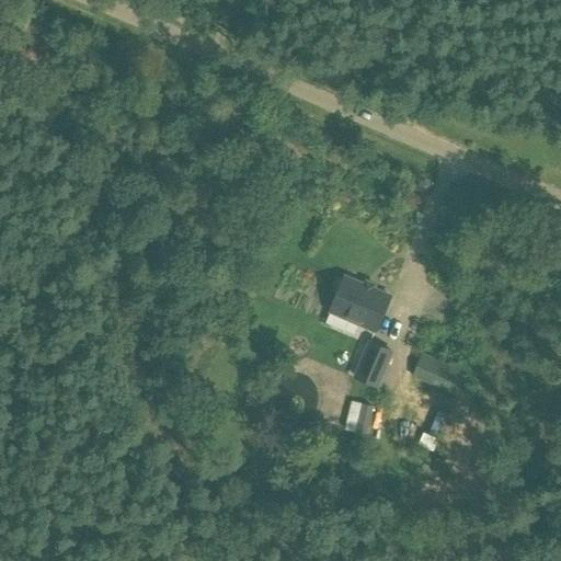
[(375,331),(389,296),(345,277),(330,312),(375,331)]
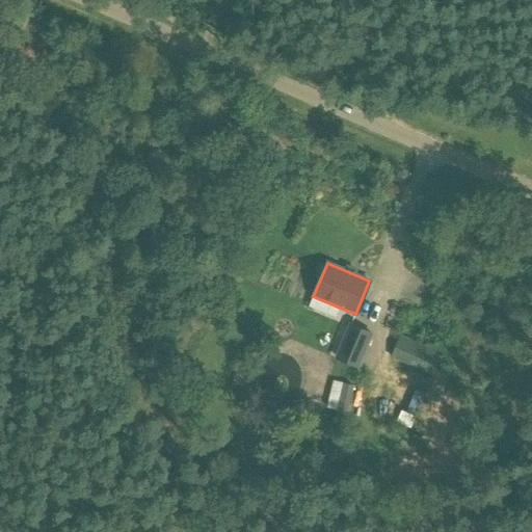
[(358,369),(374,335),(349,323),(335,360),(358,369)]
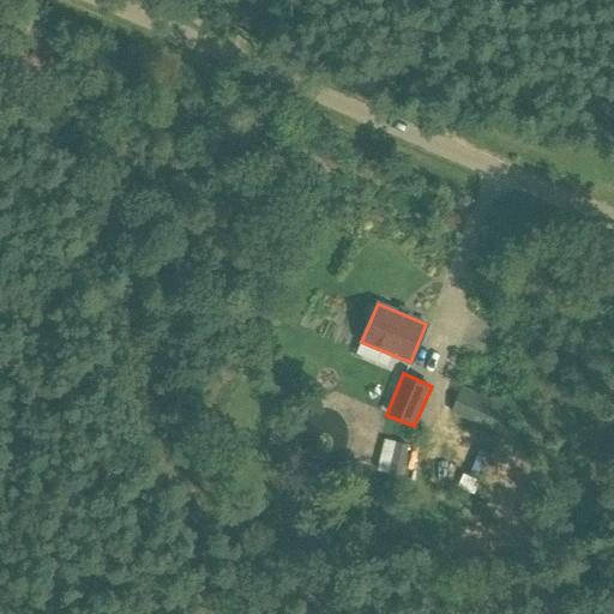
[(501,434),(512,407),(463,386),(451,413),(501,434)]
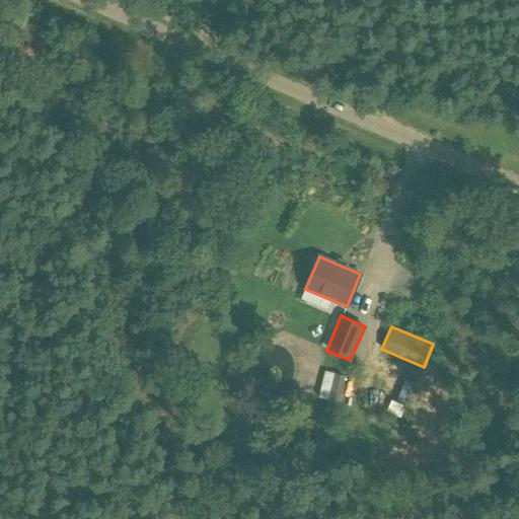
[(340,401),(343,388),(346,377),(325,372),(319,396),(340,401)]
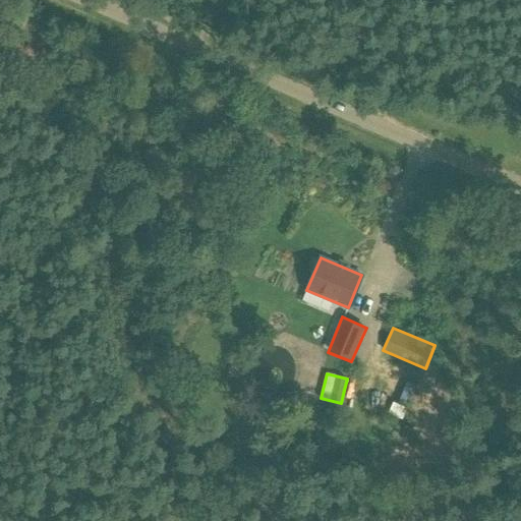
[(393,403),(389,414),(403,420),(407,409),(393,403)]
